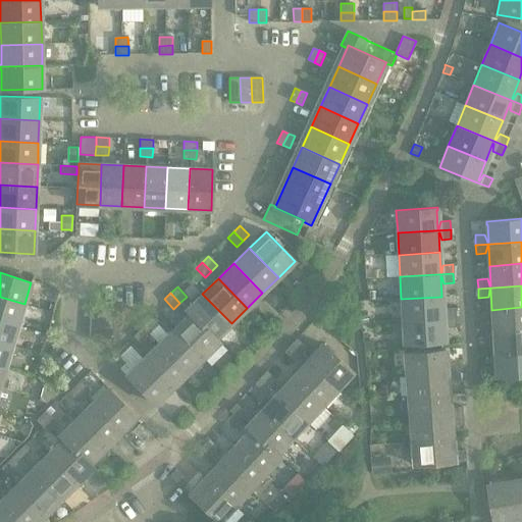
[(186,310),(189,313),(190,313),(215,338),(216,337),(231,323),(202,294),(186,310)]
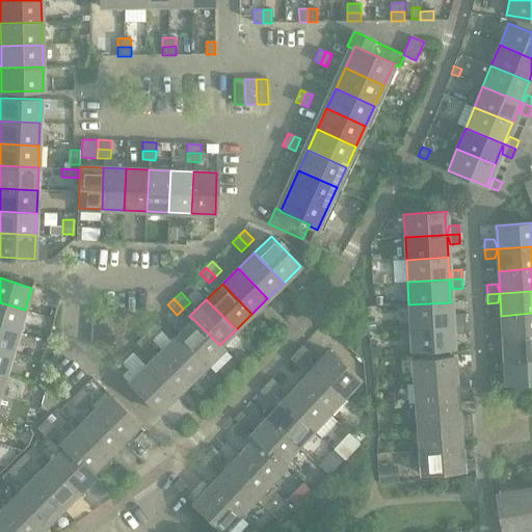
[(0,325),(19,331),(25,310),(0,302),(0,325)]
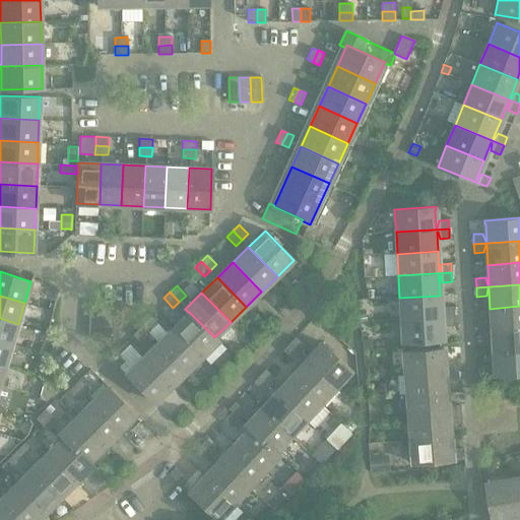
[(440,296),(399,298),(401,319),(454,316),(453,307),(444,308),(442,315),(441,315),(440,296)]
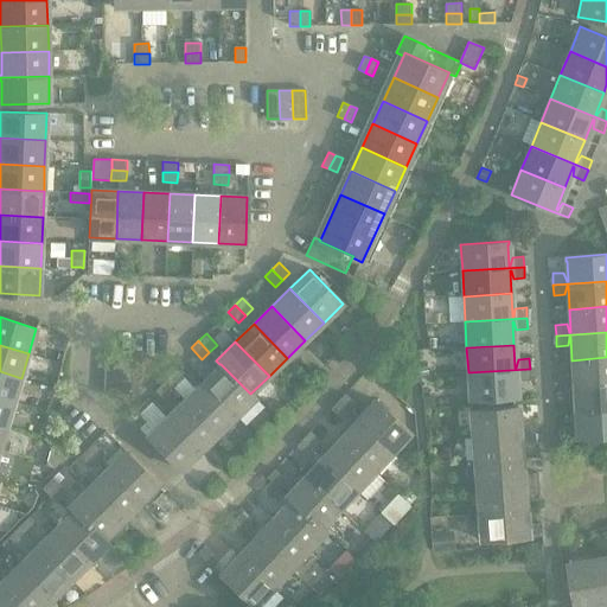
[(558,376),(558,387),(606,383),(606,357),(572,360),(574,383),(573,383),(569,375),(558,376)]
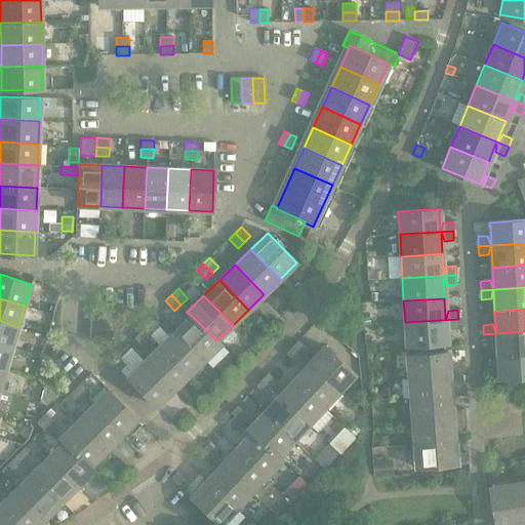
[(191,315),(190,315),(174,330),(204,360),(220,344),(217,339),(216,340),(191,315)]
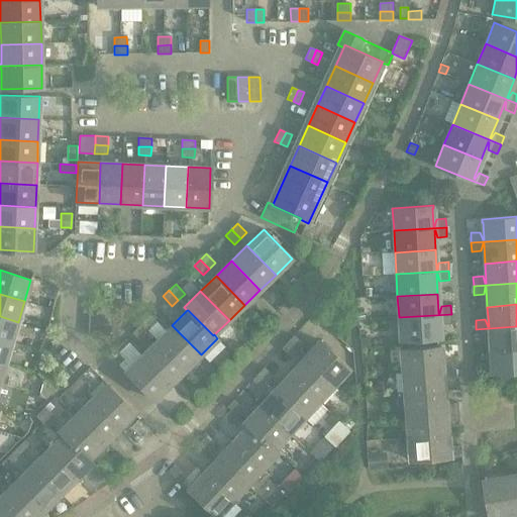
[(90,313),(89,324),(113,325),(114,314),(90,313)]
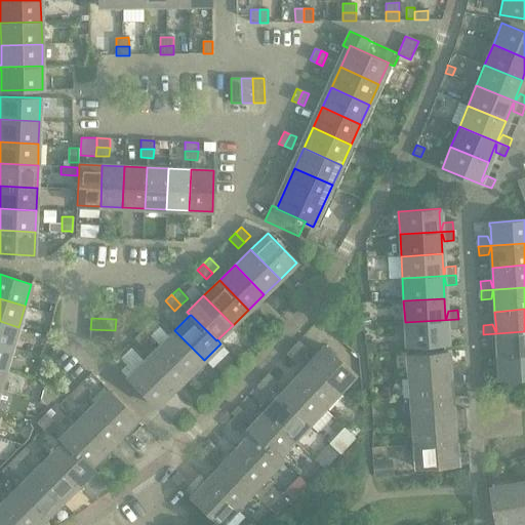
[(458,319),(405,322),(406,346),(447,344),(447,340),(446,340),(445,322),(446,322),(449,329),(458,328),(458,319)]
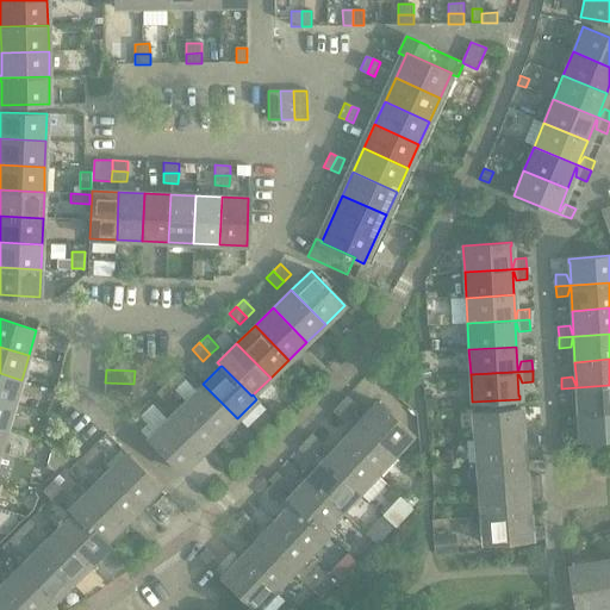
[(178,372),(167,383),(174,390),(185,380),(178,372)]
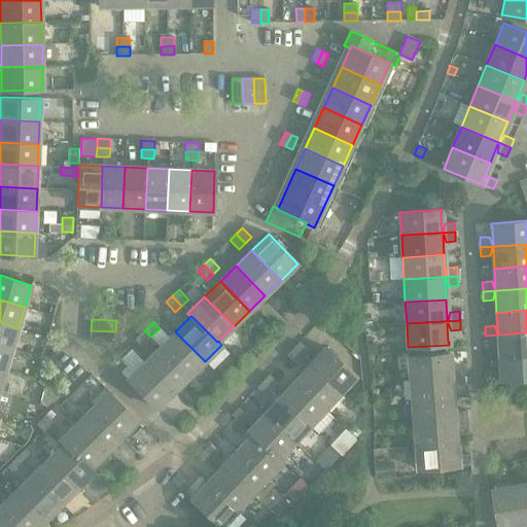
[(19,328),(0,322),(0,346),(11,350),(19,328)]
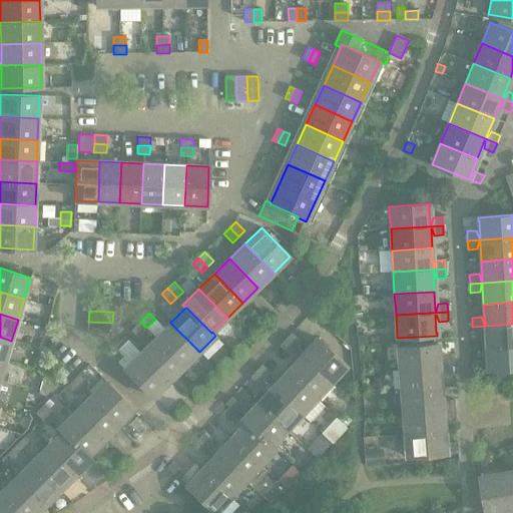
[(146,328),(140,322),(131,331),(137,337),(146,328)]
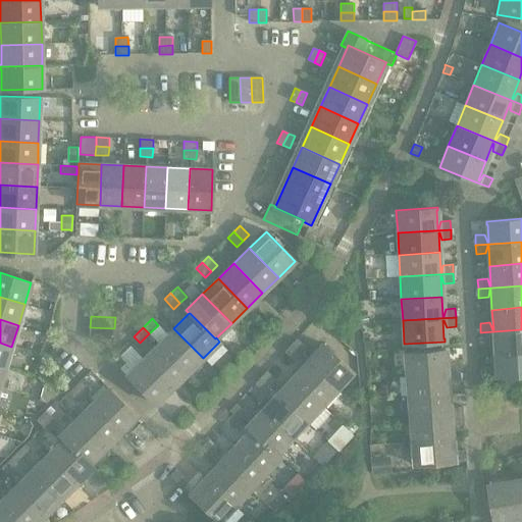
[(173,328),(158,344),(188,373),(203,358),(173,328)]
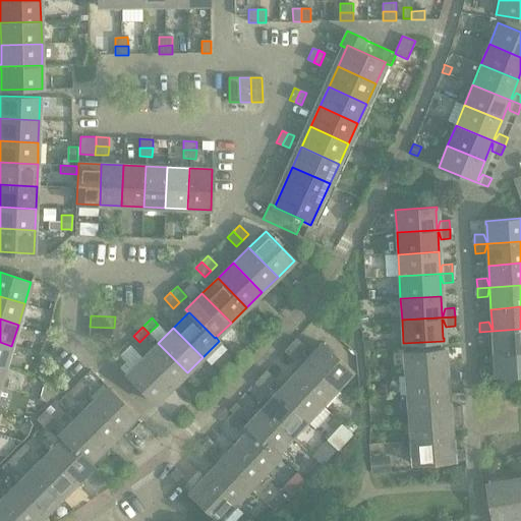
[(520,329),(479,332),(480,341),(489,340),(491,333),(493,333),(494,353),(520,351),(520,329)]
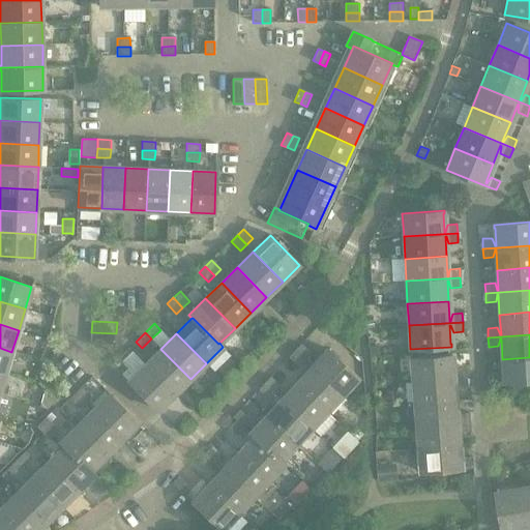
[(301,344),(295,351),(305,359),(312,353),(301,344)]
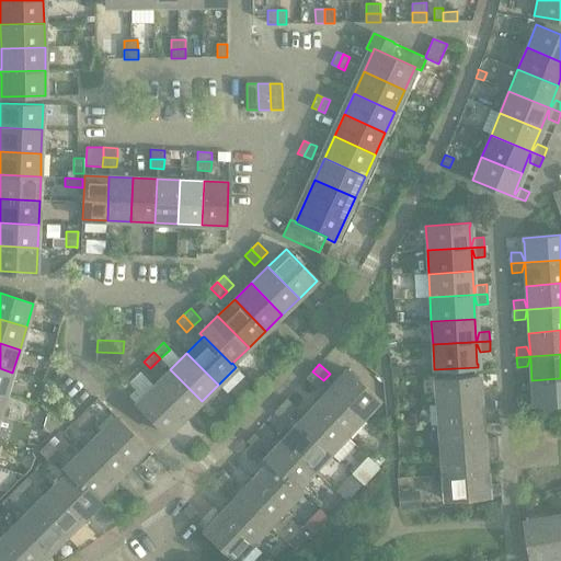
[(0,395),(6,397),(12,373),(0,368),(0,395)]
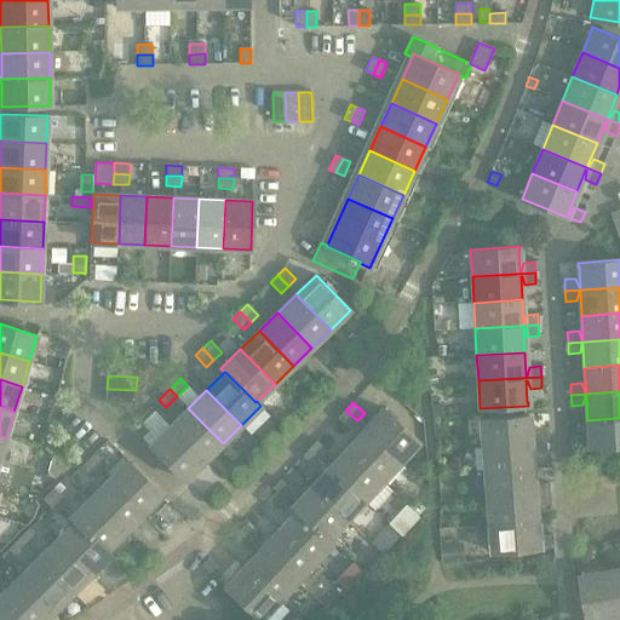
[(188,408),(170,426),(204,461),(223,443),(188,408)]
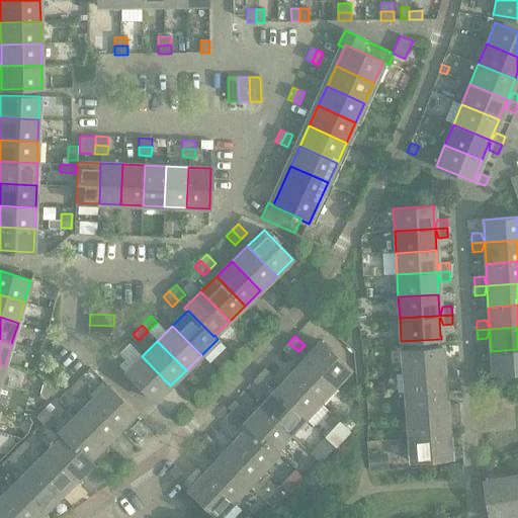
[(321,341),(305,358),(335,385),(350,369),(321,341)]
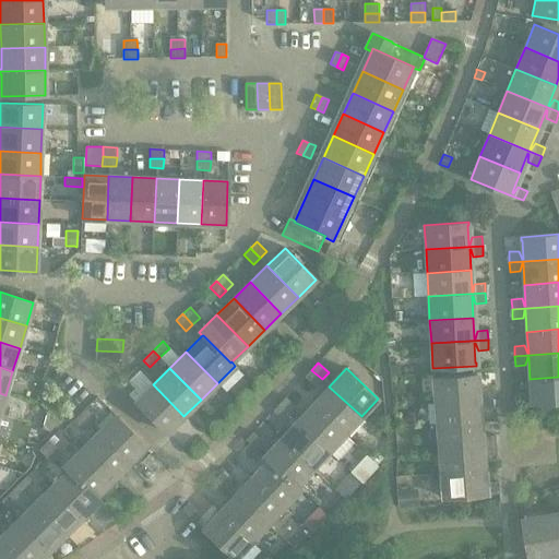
[(322,379),(311,370),(305,377),(316,387),(322,379)]
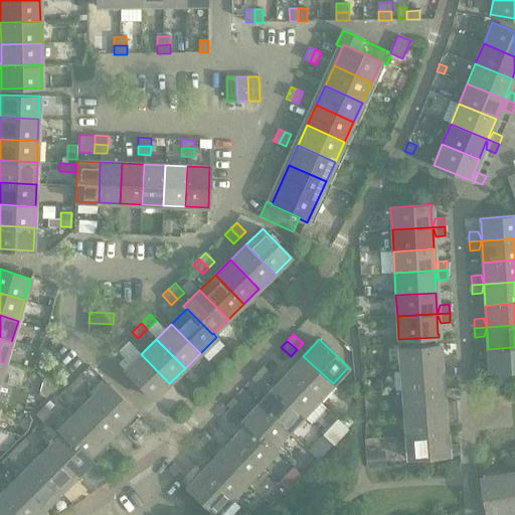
[(399,348),(400,371),(454,367),(453,358),(443,359),(442,366),(441,366),(440,348),(440,345),(399,348)]
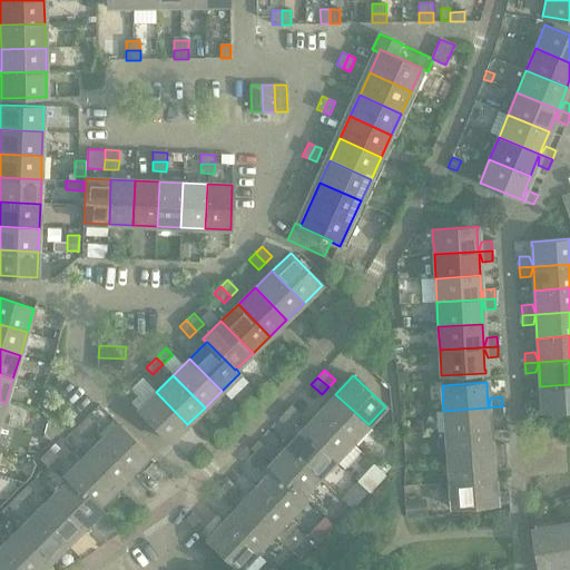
[(569,384),(540,386),(541,408),(540,408),(538,401),(527,401),(528,411),(541,411),(569,409),(569,384)]
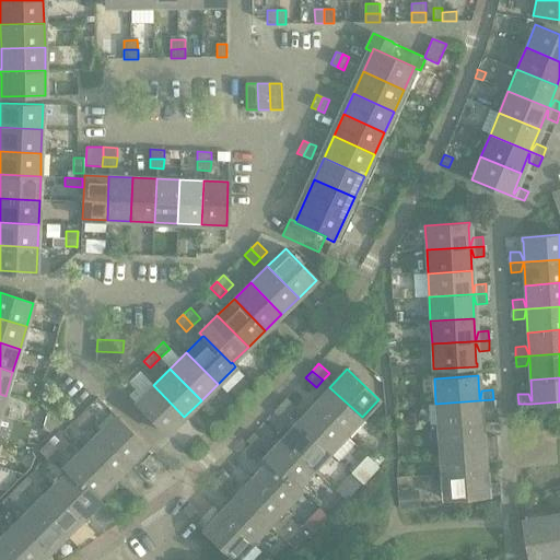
[(126,378),(118,385),(128,395),(136,388),(126,378)]
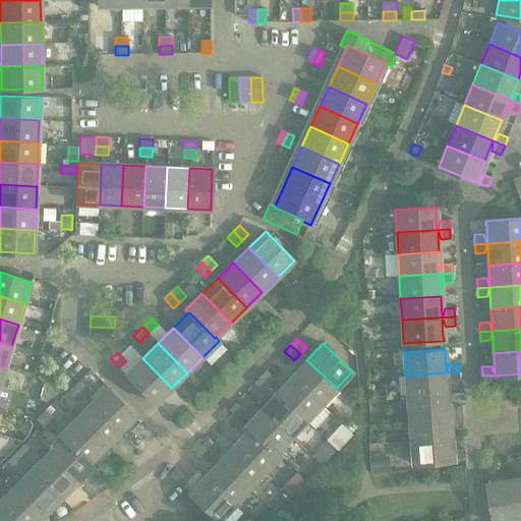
[(171,388),(142,358),(126,374),(155,404),(171,388)]
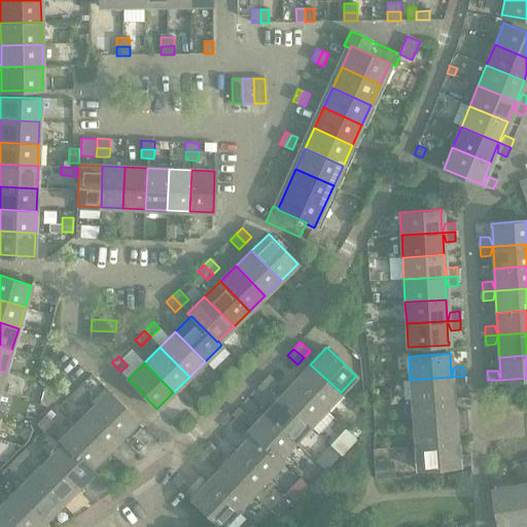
[(310,364),(294,381),(325,409),(341,392),(310,364)]
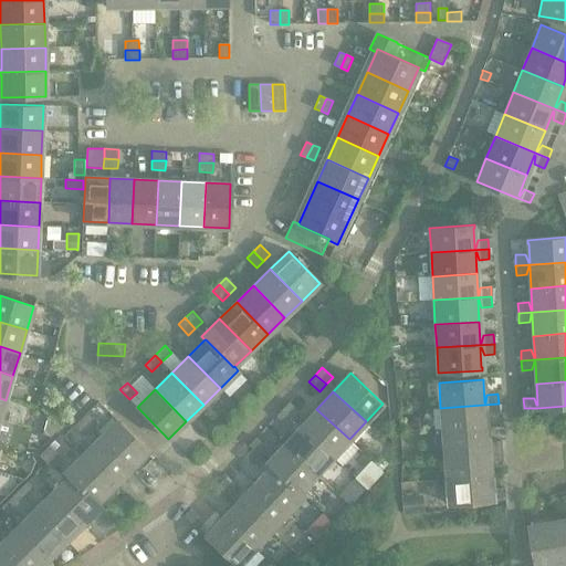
[(290,402),(283,409),(293,419),(300,412),(290,402)]
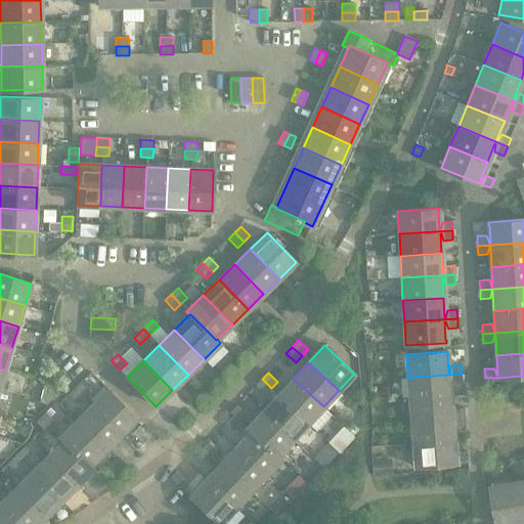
[(462,374),(407,378),(409,399),(450,396),(448,377),(449,377),(452,384),(462,383),(462,374)]
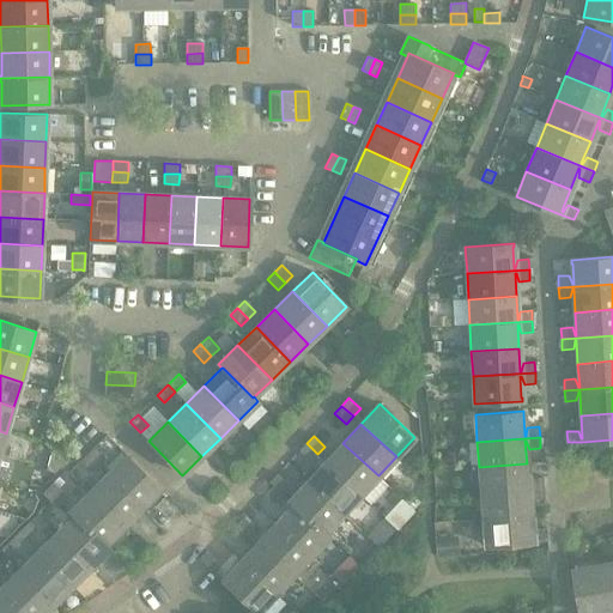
[(317,454),(307,443),(299,451),(310,461),(317,454)]
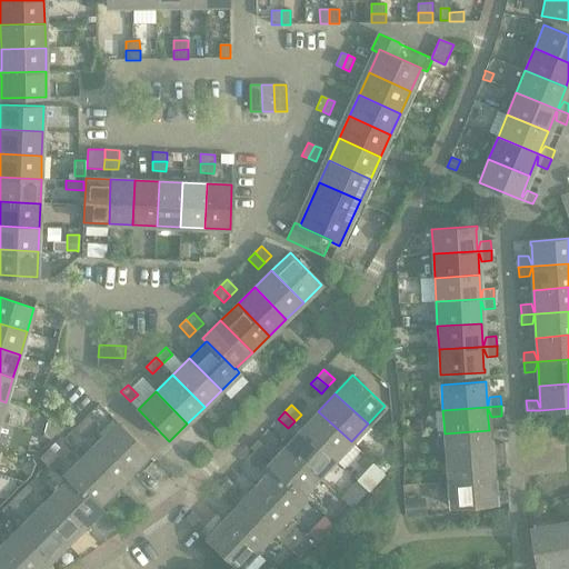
[(318,411),(302,428),(335,459),(351,441),(318,411)]
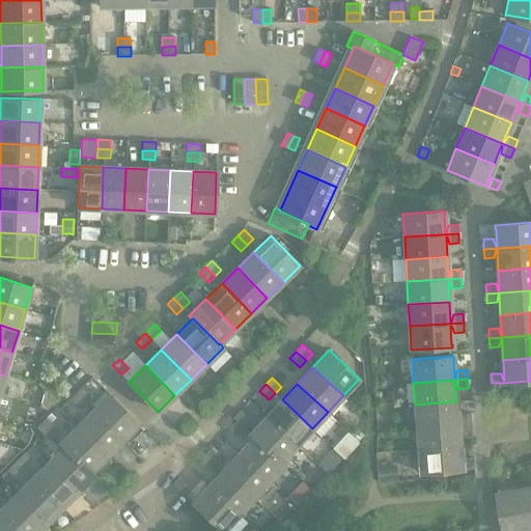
[(71,398),(77,404),(86,395),(80,389),(71,398)]
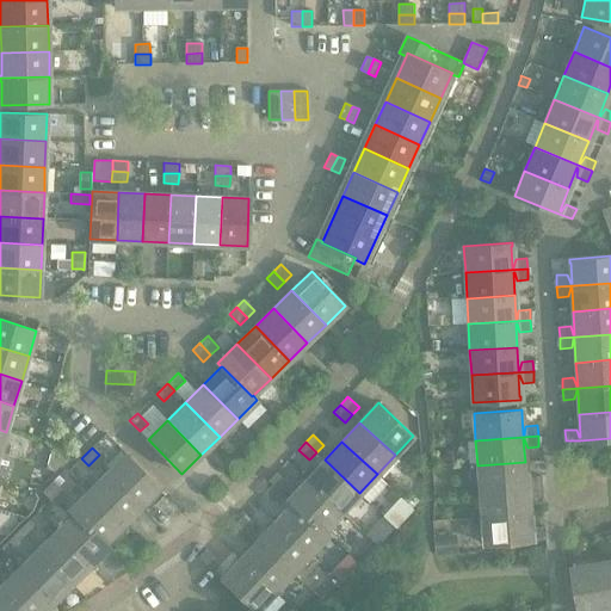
[(125,454),(106,473),(140,506),(160,487),(125,454)]
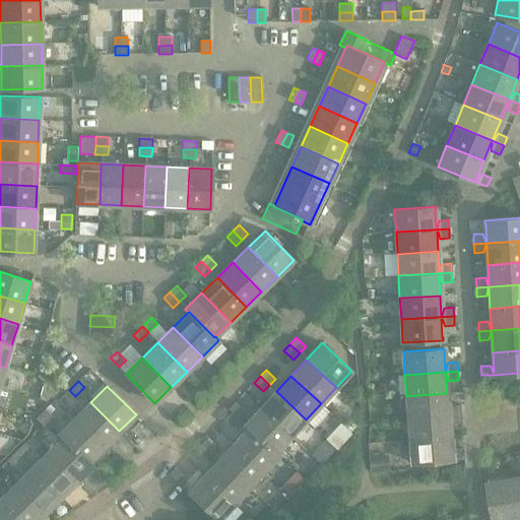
[(84,387),(75,396),(81,402),(91,393),(84,387)]
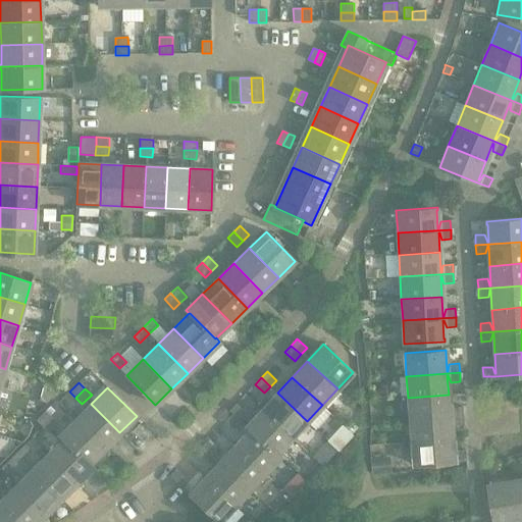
[(277,393),(262,409),(292,437),(307,421),(277,393)]
